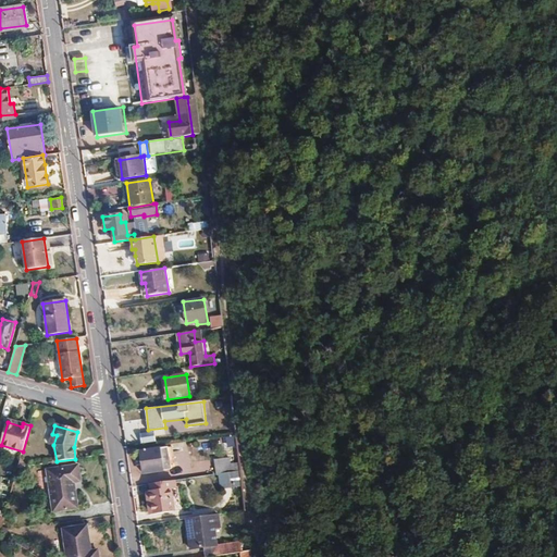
[(156,433),(141,435),(144,443),(157,441),(156,433)]
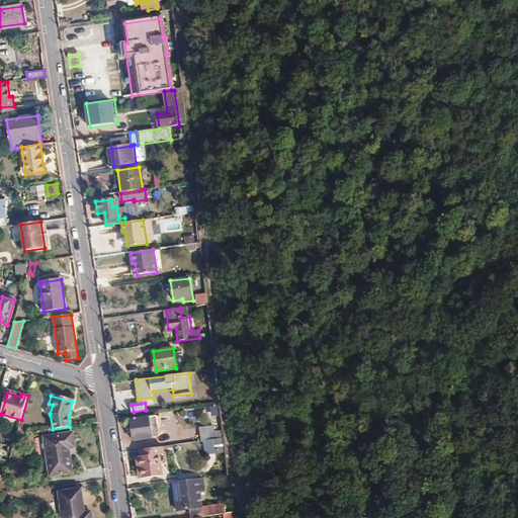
[(156,416),(131,420),(134,441),(152,438),(152,436),(159,435),(156,416)]
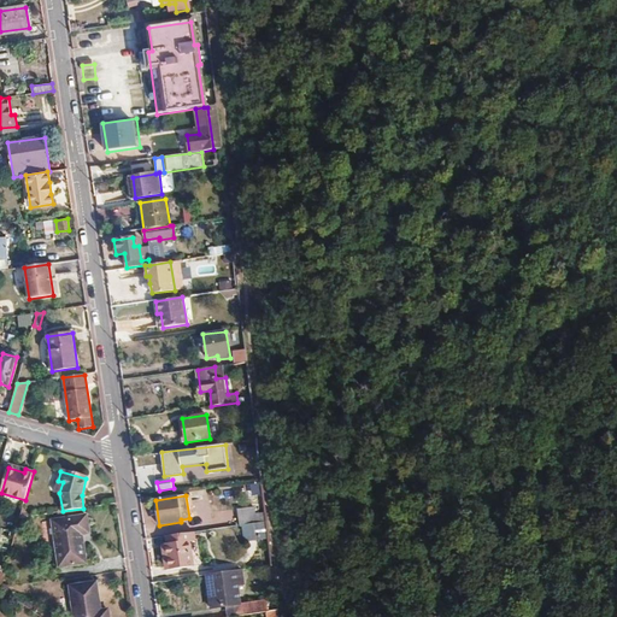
[(240,526),(242,524),(257,523),(256,513),(254,506),(238,510),(240,526)]
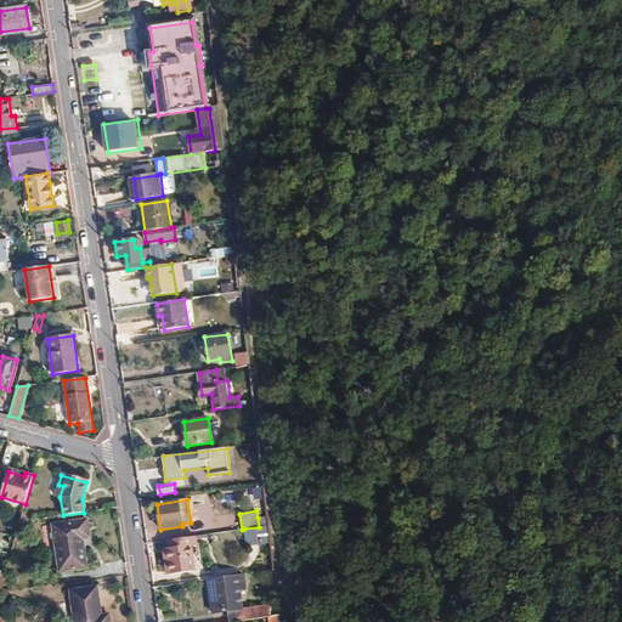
[(23,513),(20,522),(30,520),(23,513)]
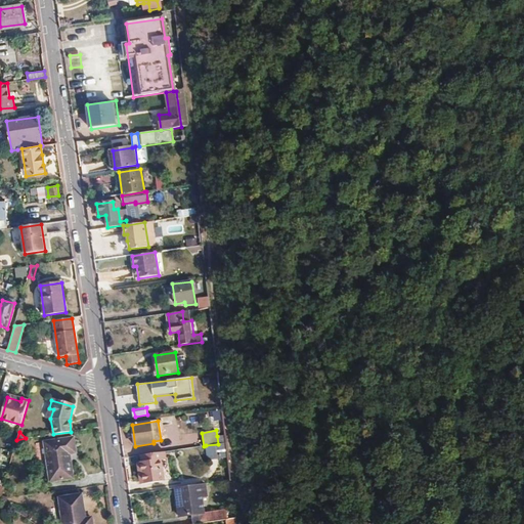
[(76,453),(74,438),(44,442),(50,482),(74,478),(70,454),(76,453)]
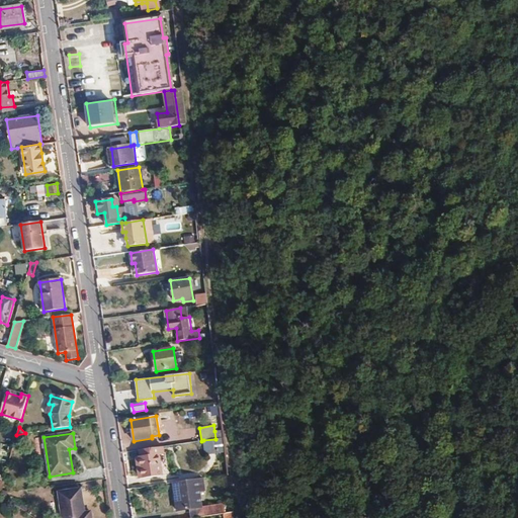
[(205,455),(218,453),(216,439),(203,440),(205,455)]
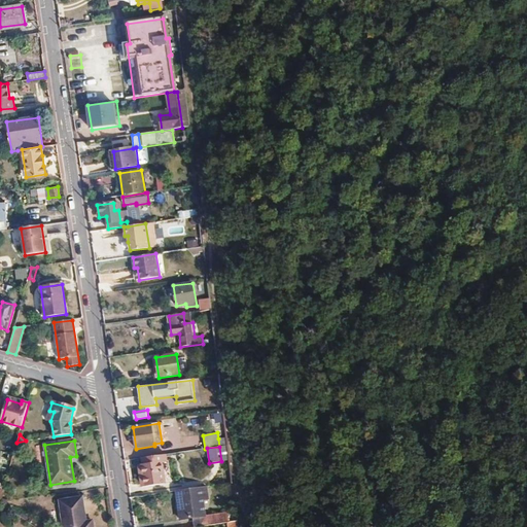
[(168,462),(167,454),(141,458),(142,464),(141,465),(144,487),(165,484),(162,462),(168,462)]
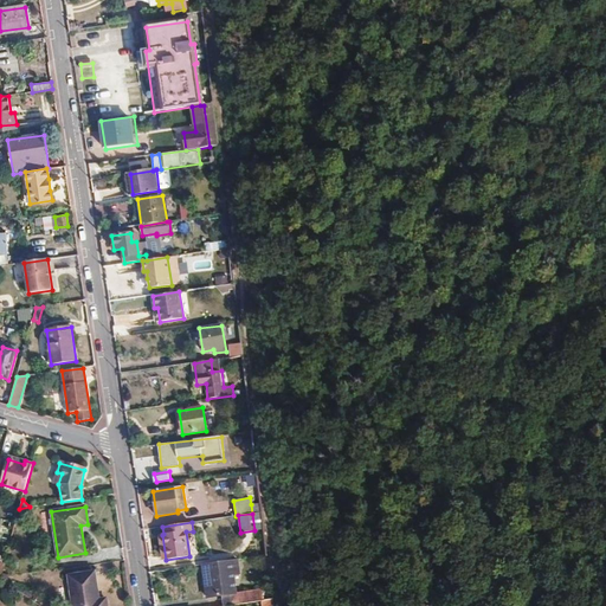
[(239,574),(238,560),(202,565),(207,598),(223,595),(236,593),(233,575),(239,574)]
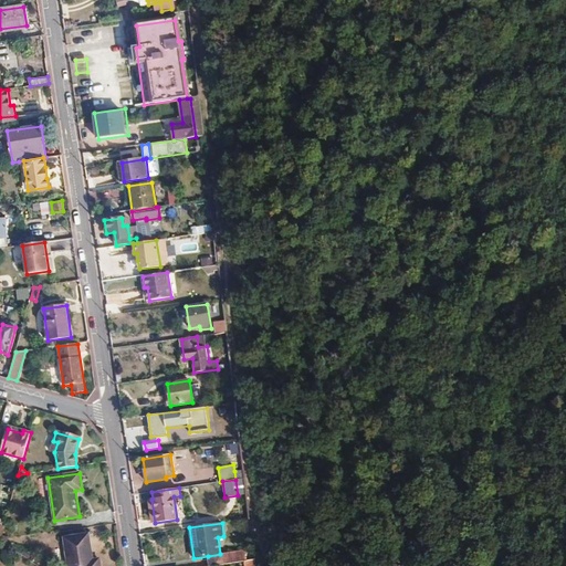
[(100,565),(98,558),(92,559),(88,534),(64,537),(67,565),(100,565)]
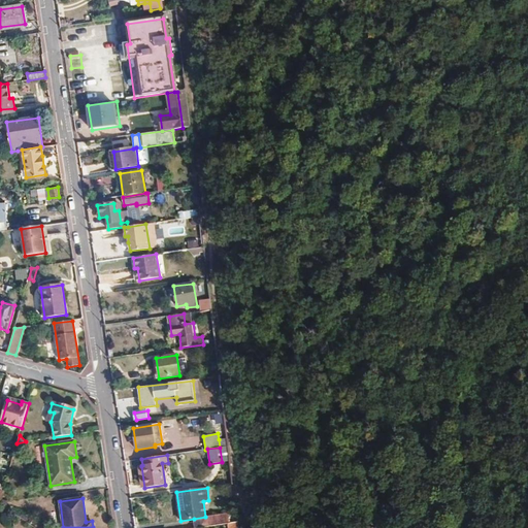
[(0,502),(0,503),(6,508),(8,502),(1,499),(0,502)]
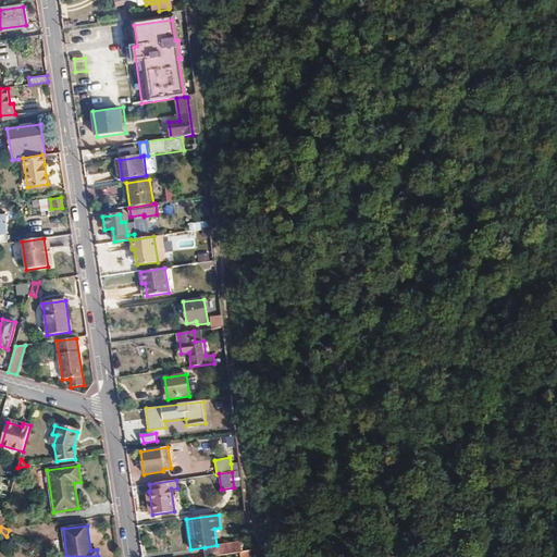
[(240,542),(217,545),(218,555),(240,552),(243,552),(240,542)]
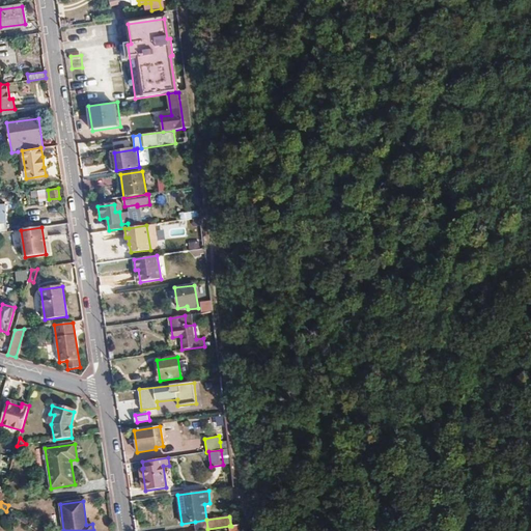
[(195,522),(196,530),(207,529),(206,520),(195,522)]
